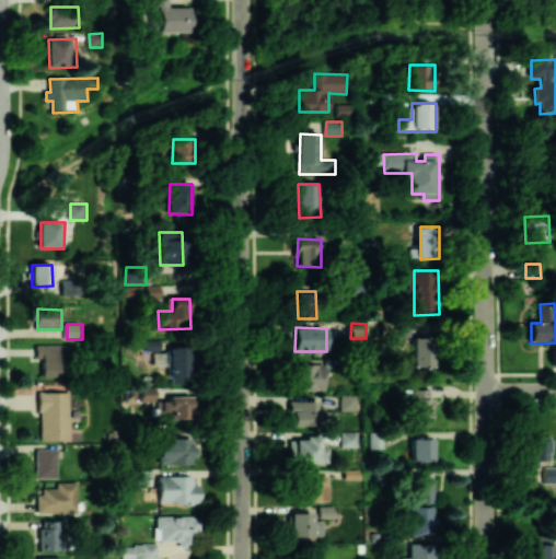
[(415,368),(437,367),(437,339),(414,339),(415,368)]
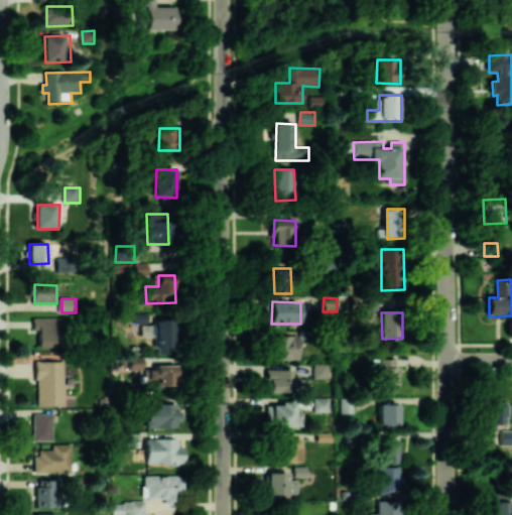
[(136,323),(160,324),(161,314),(136,313),(136,323)]
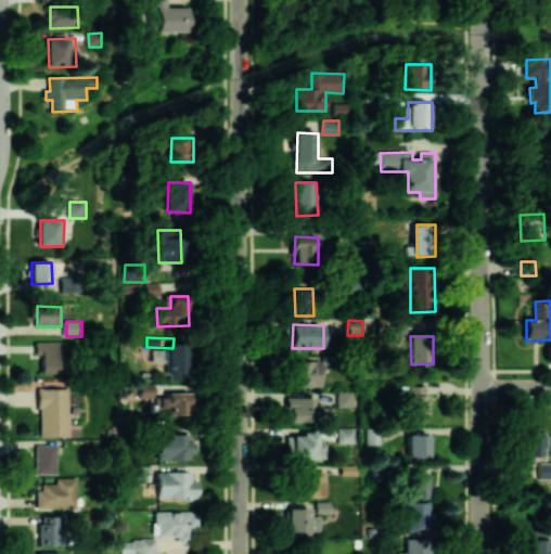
[(38,343),(38,356),(43,356),(45,374),(71,374),(69,343),(38,343)]
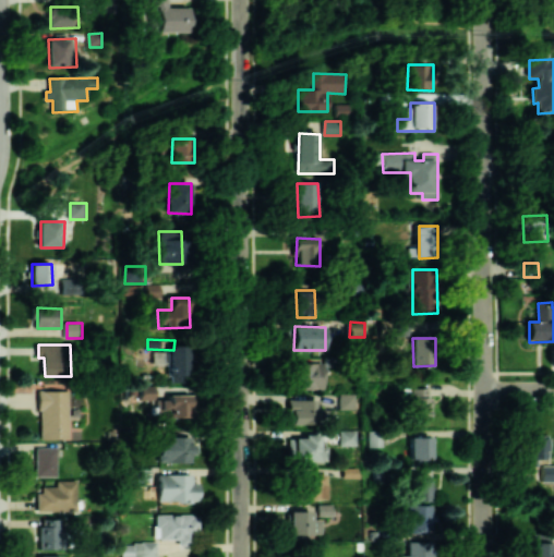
[(170,377),(191,377),(192,347),(171,347),(170,377)]
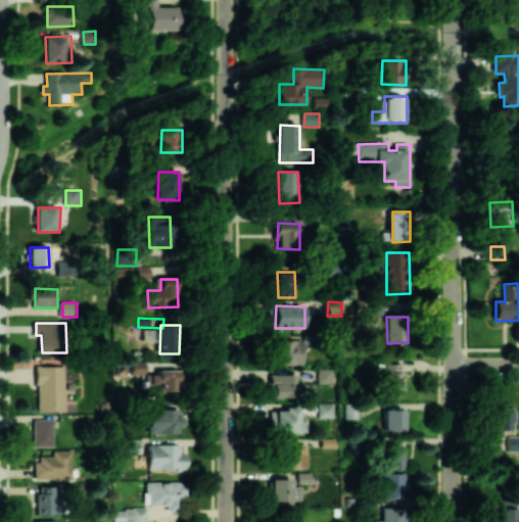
[(305,366),(304,351),(315,350),(315,338),(278,339),(279,366),(305,366)]
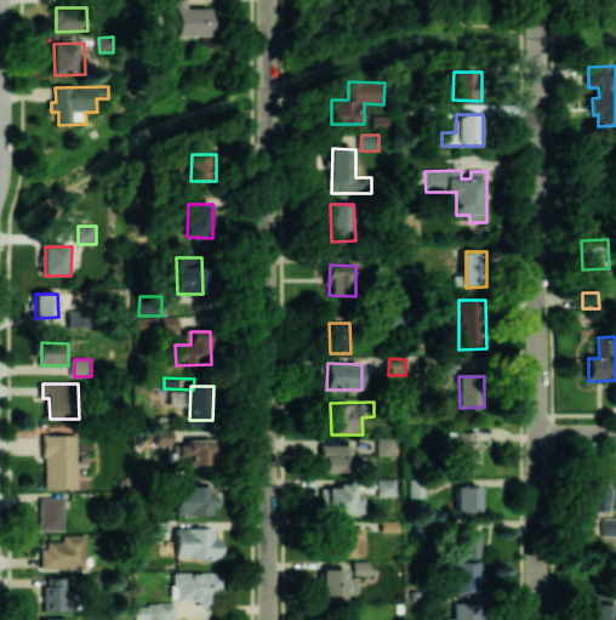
[(175,431),(158,430),(158,445),(175,447),(175,431)]
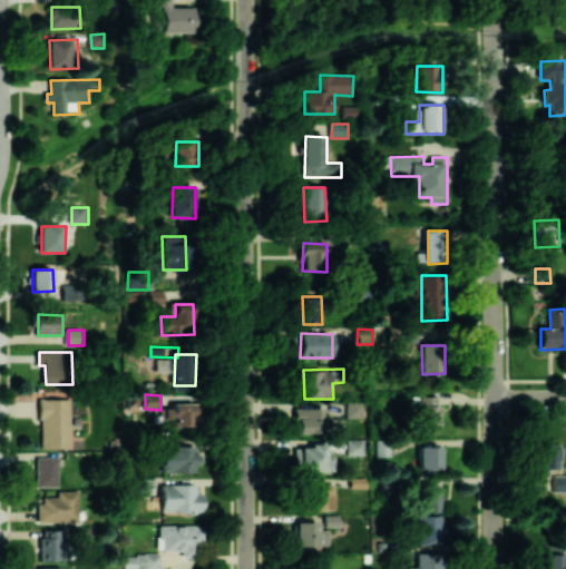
[(441,396),(422,398),(423,429),(442,429),(441,396)]
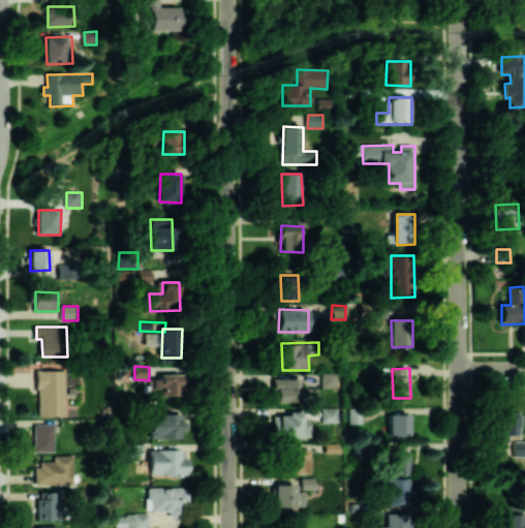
[(39,416),(67,417),(67,371),(39,371),(39,416)]
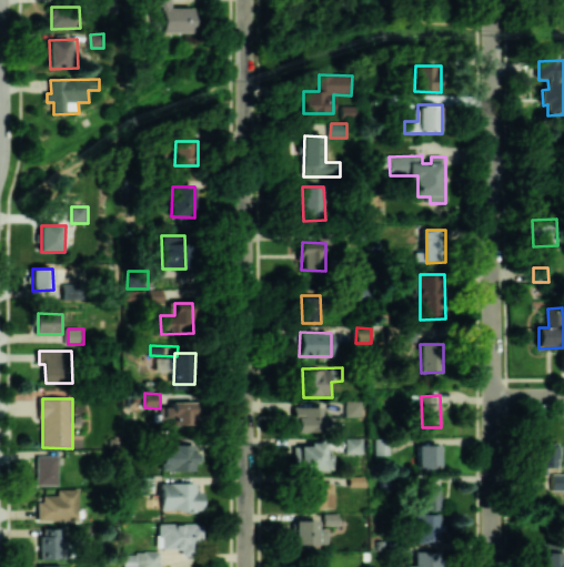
[(167,426),(197,427),(197,403),(167,402),(167,426)]
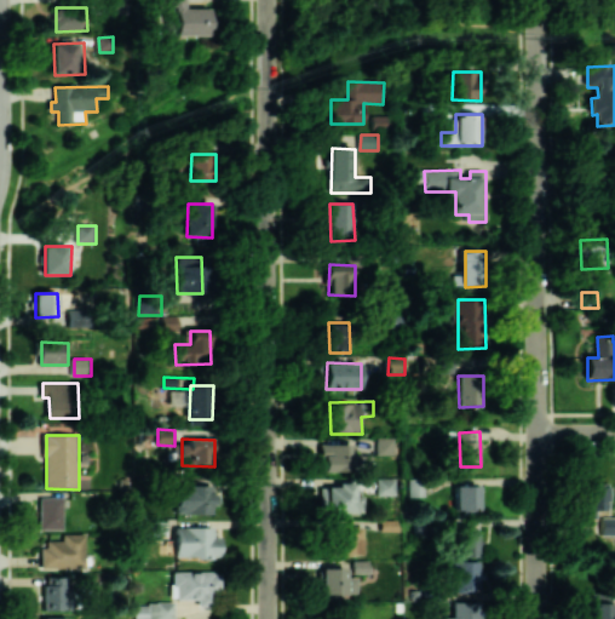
[(397,439),(379,439),(379,457),(397,456),(397,439)]
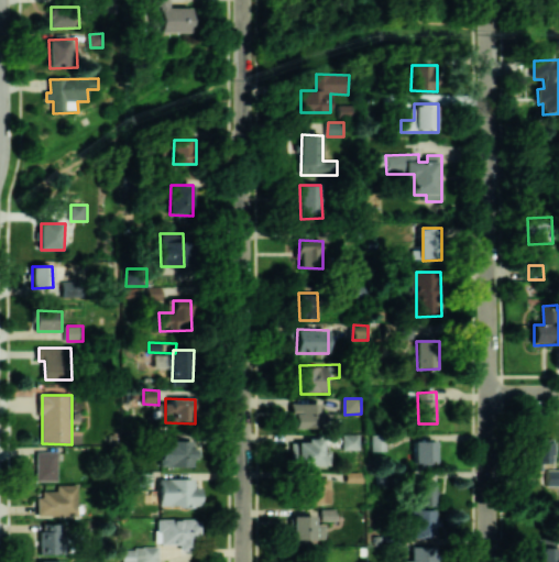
[(324,400),(296,400),(295,429),(322,429),(324,400)]
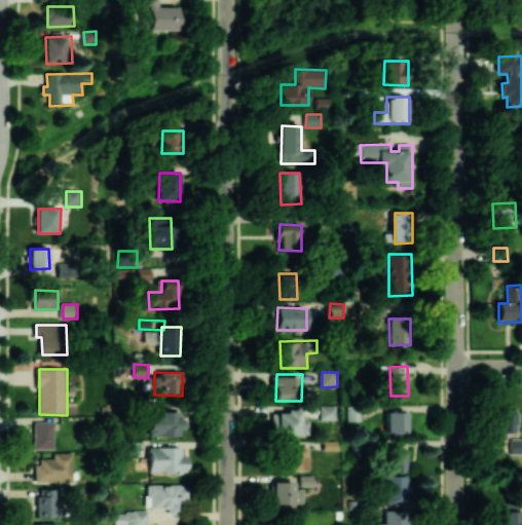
[(323,421),(339,421),(339,407),(323,407),(323,421)]
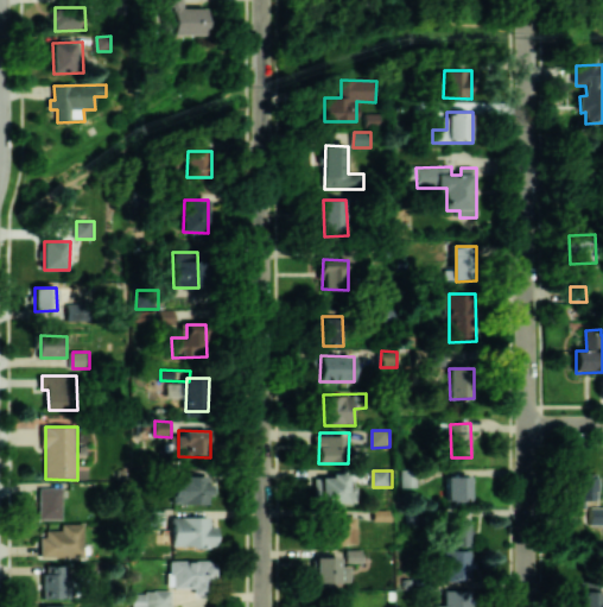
[(598,475),(576,474),(575,509),(586,509),(588,501),(597,501),(598,475)]
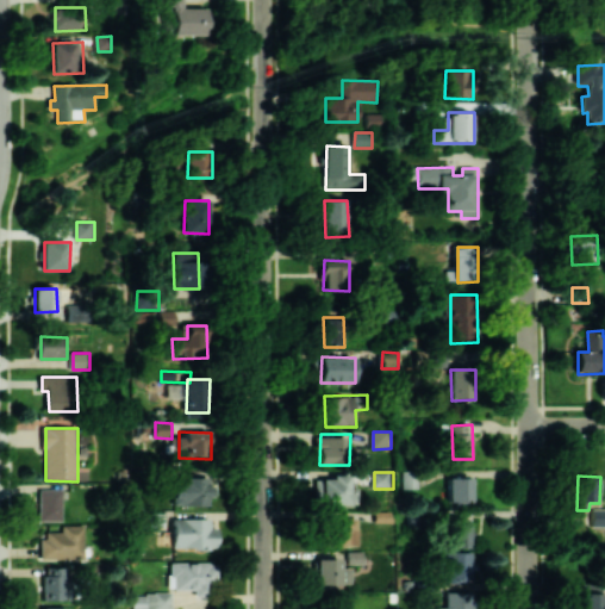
[(212,505),(211,478),(175,478),(175,507),(212,505)]
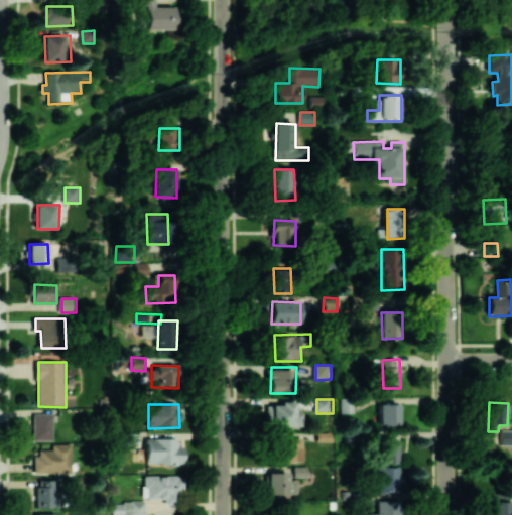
[(274,428),(305,427),(305,413),(300,413),(300,404),(274,405),(274,428)]
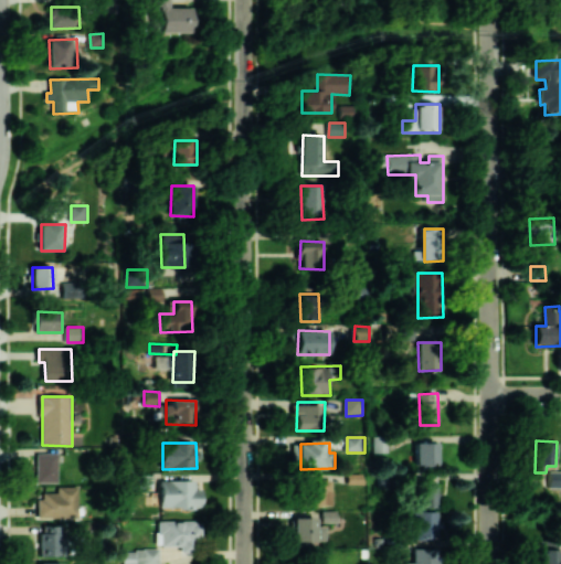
[(416,466),(438,466),(440,444),(417,444),(416,466)]
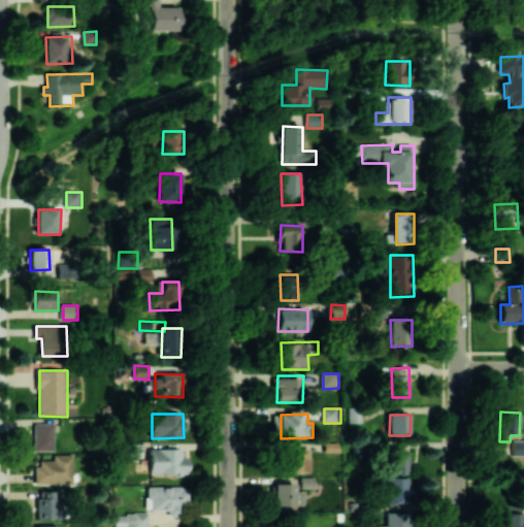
[(36,452),(56,452),(56,424),(35,424),(36,452)]
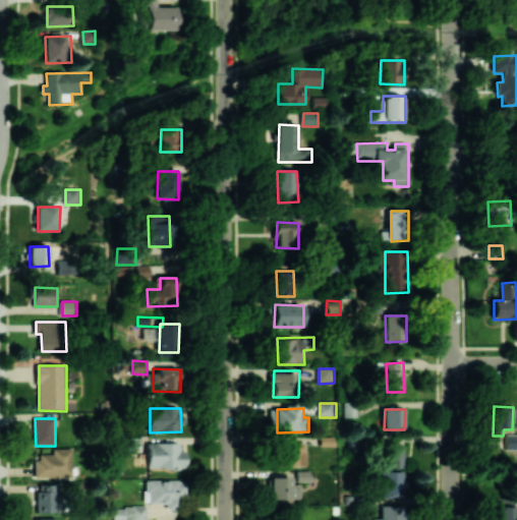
[(508,451),(516,450),(516,435),(508,436),(508,451)]
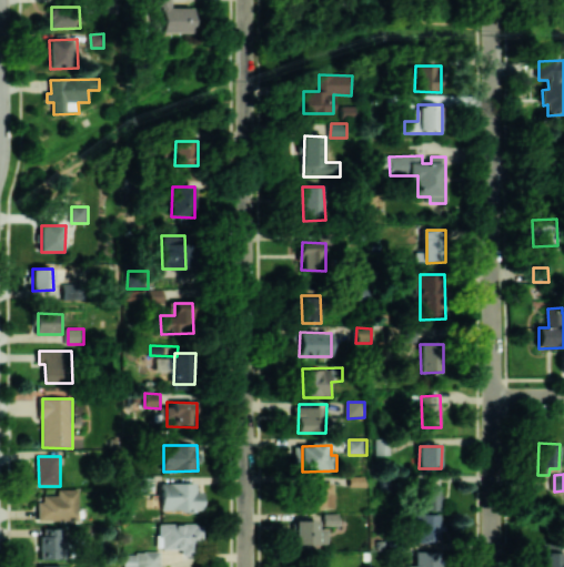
[(335,508),(335,482),(306,481),(306,508),(335,508)]
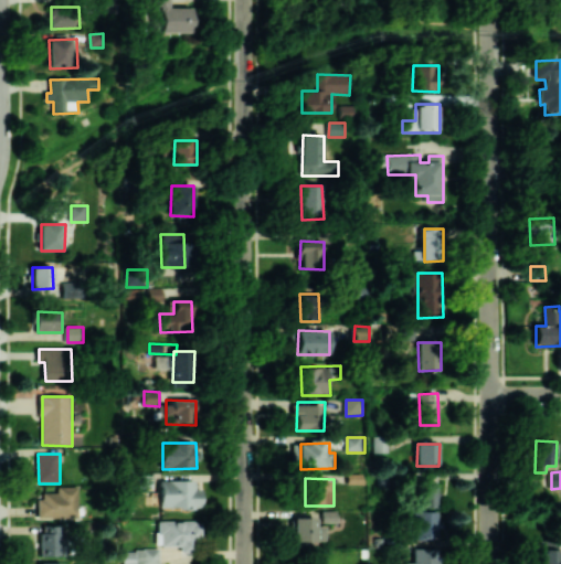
[(162,509),(203,508),(203,489),(197,489),(197,480),(161,481),(162,509)]
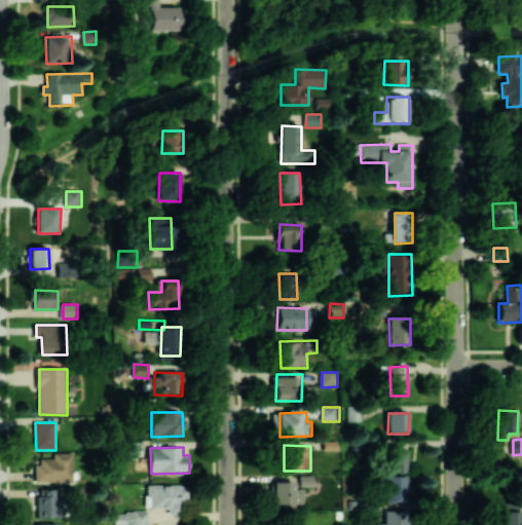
[(400,474),(408,473),(408,450),(394,450),(394,462),(400,462),(400,474)]
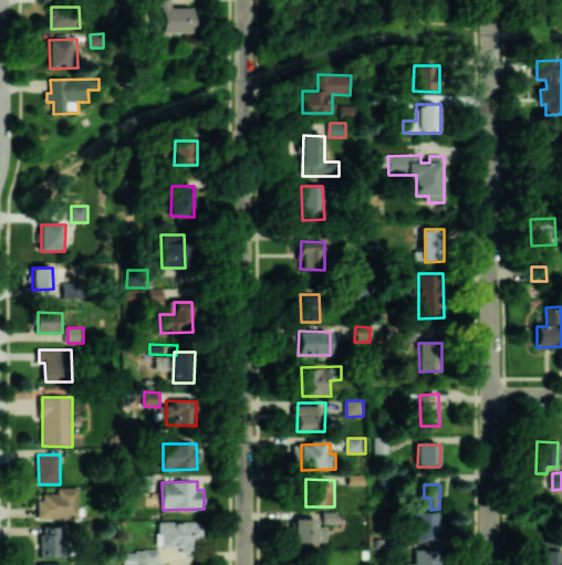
[(41,520),(81,521),(82,489),(60,488),(60,494),(41,494),(41,520)]
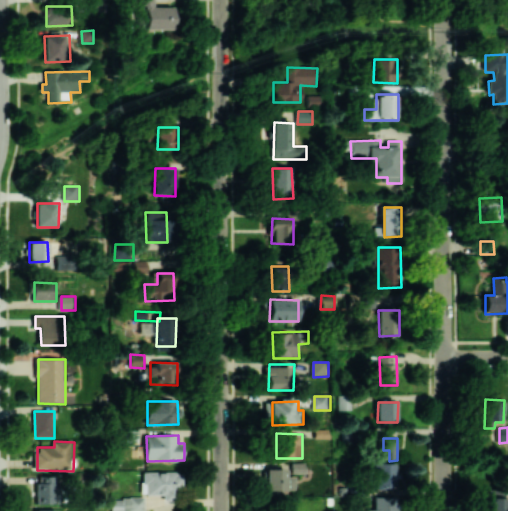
[(307,464),(293,463),(293,474),(307,474),(307,464)]
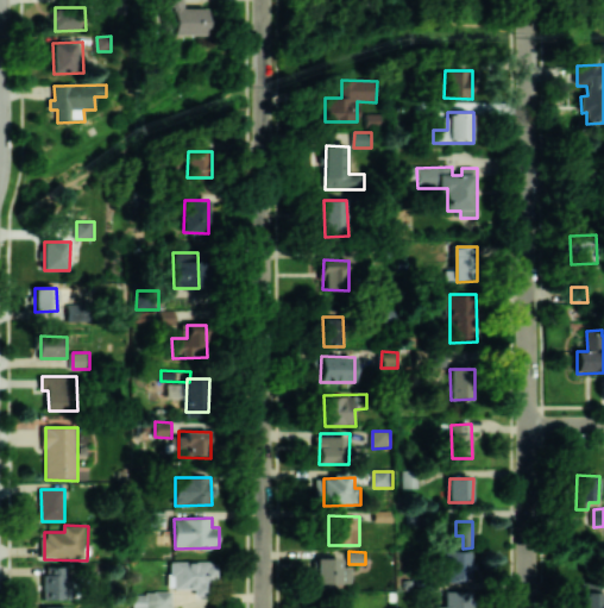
[(444,581),(474,581),(476,552),(444,551),(444,581)]
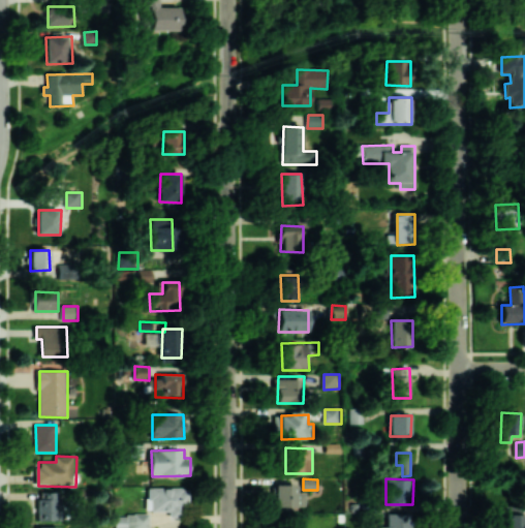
[(297,485),(276,485),(276,506),(307,507),(307,494),(297,494),(297,485)]
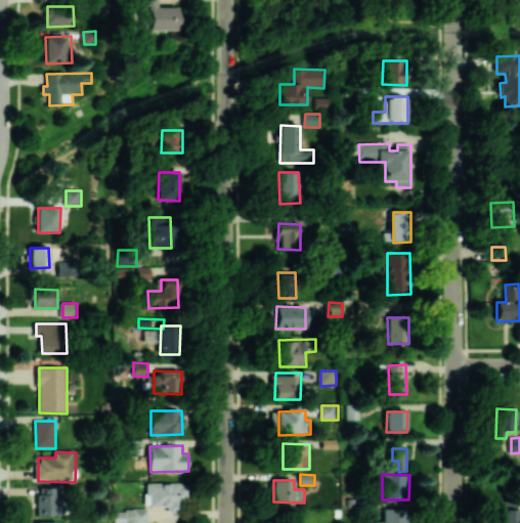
[(169,507),(169,513),(186,513),(185,483),(147,484),(148,507),(169,507)]
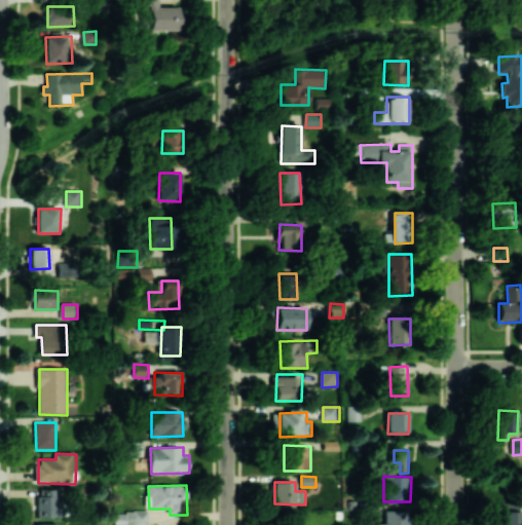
[(39,518),(58,519),(58,490),(39,490),(39,518)]
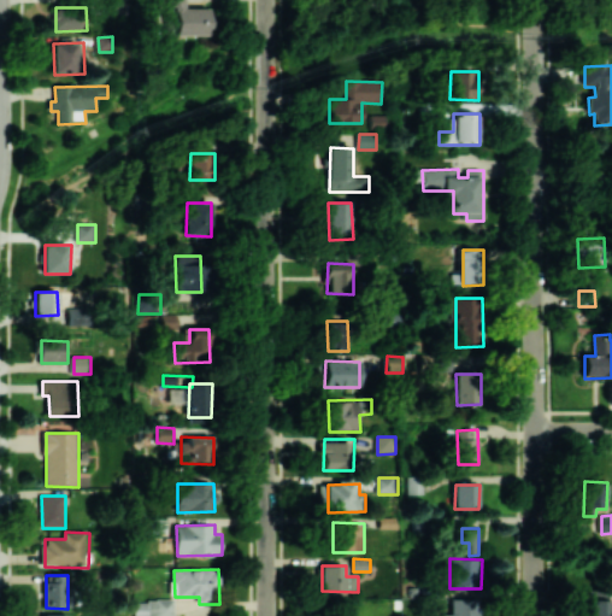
[(611,615),(611,591),(590,592),(590,615),(611,615)]
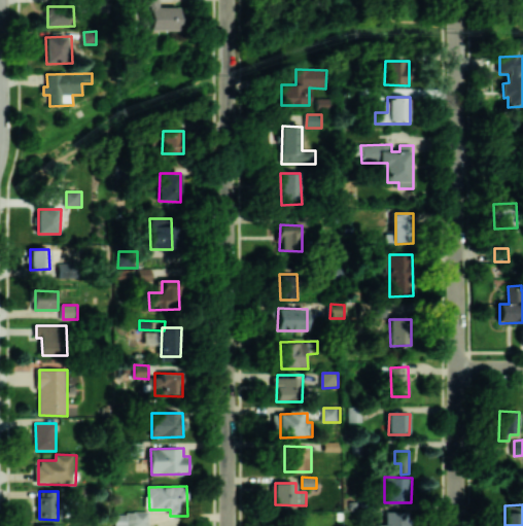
[(149,525),(150,514),(117,513),(116,525),(149,525)]
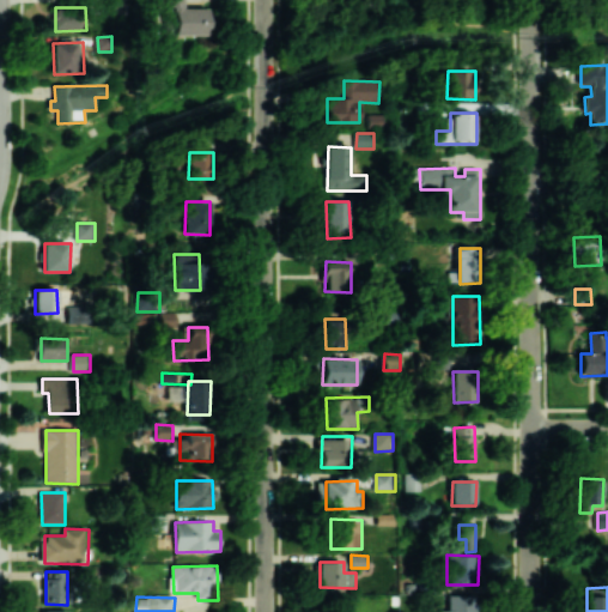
[(442,611),(475,611),(476,597),(450,597),(450,611),(442,611)]
